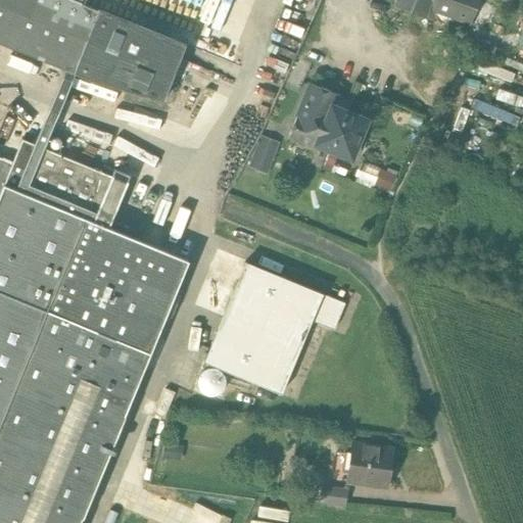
[(0,0),(0,42),(48,61),(63,67),(65,68),(75,73),(90,79),(162,101),(185,44),(145,28),(82,2),(76,0),(0,0)]
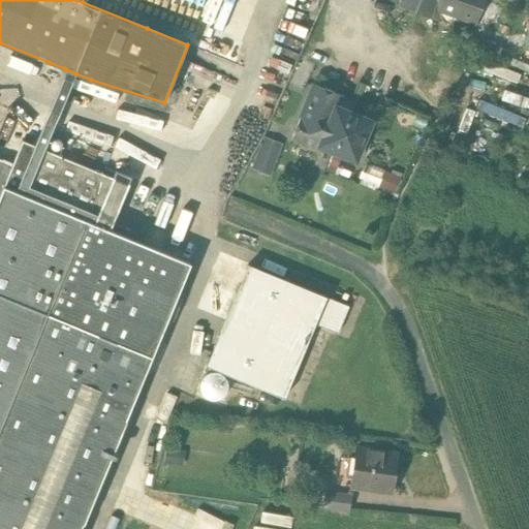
[(83,0),(83,2),(147,28),(155,9),(135,1),(135,0),(83,0)]
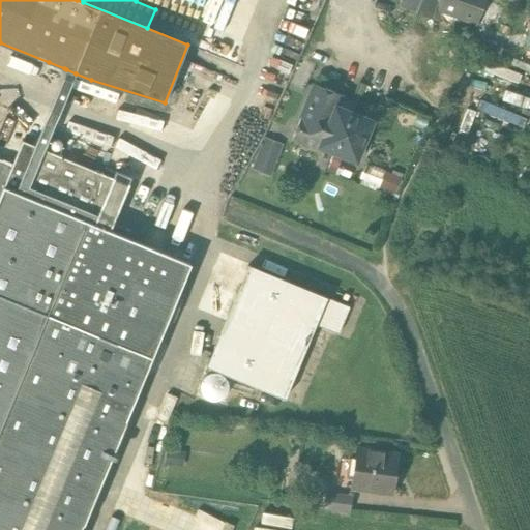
[(190,0),(190,4),(219,13),(224,0),(190,0)]
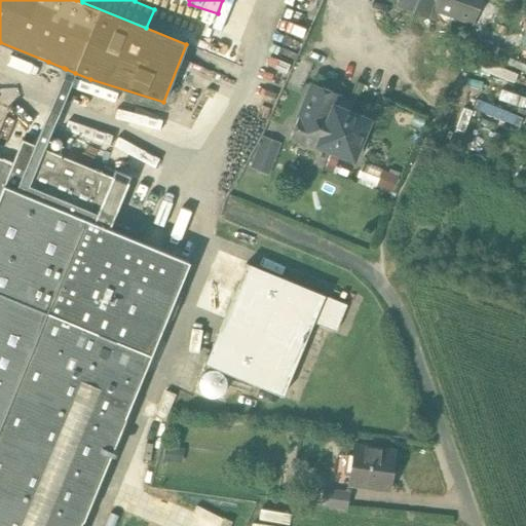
[(399,0),(398,6),(427,17),(430,9),(440,13),(445,0),(399,0)]
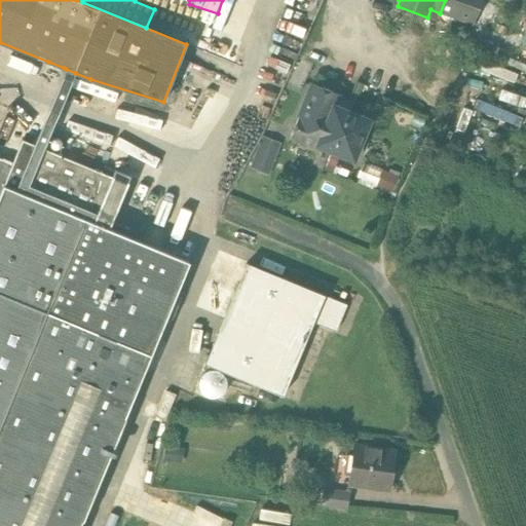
[(482,0),(445,0),(440,13),(473,26),(482,0)]
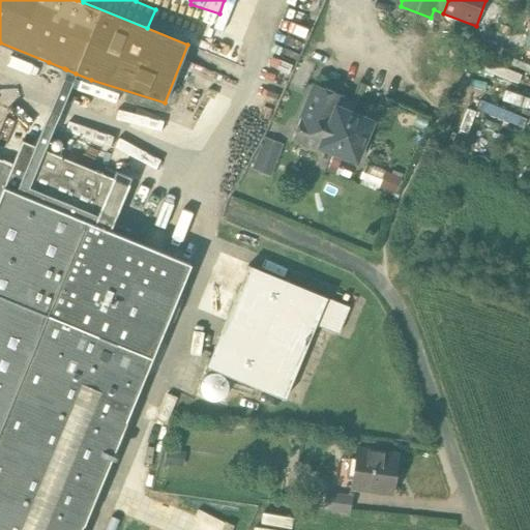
[(15,53),(11,61),(33,70),(36,61),(15,53)]
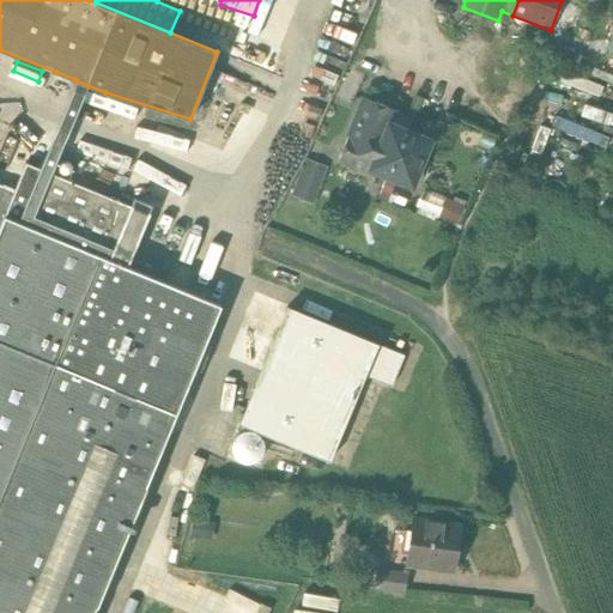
[(74,79),(56,72),(49,90),(67,97),(74,79)]
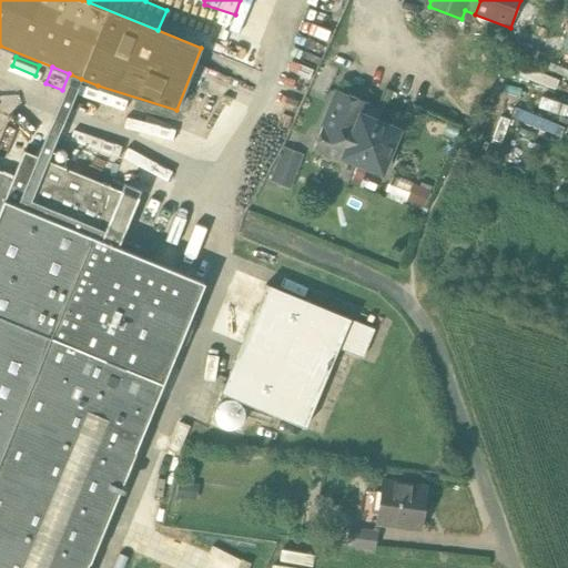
[(121,191),(48,161),(81,79),(71,74),(44,139),(47,141),(48,144),(48,148),(47,151),(44,153),(41,154),(38,154),(37,156),(24,151),(13,176),(2,171),(2,172),(0,171),(0,567),(87,567),(204,283),(118,247),(141,191),(124,184),(121,191)]
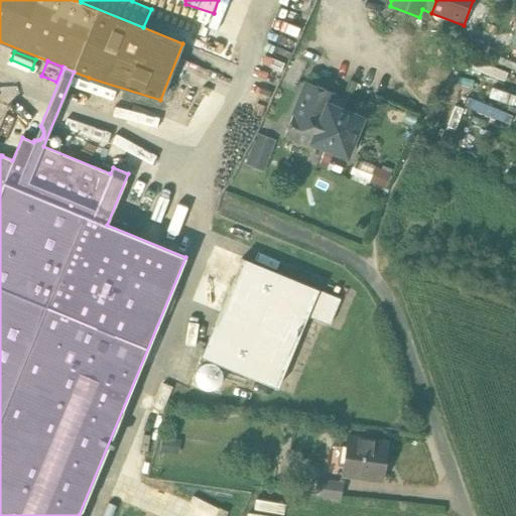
[(333,95),(305,85),(293,116),(292,116),(285,134),(312,144),(313,142),(347,155),(361,119),(340,110),(343,102),(332,97),(333,95)]
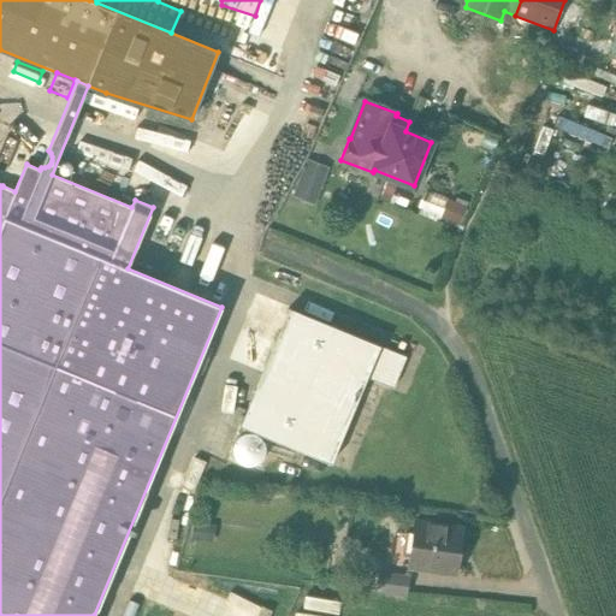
[(556,124),(603,146),(608,135),(561,113),(556,124)]
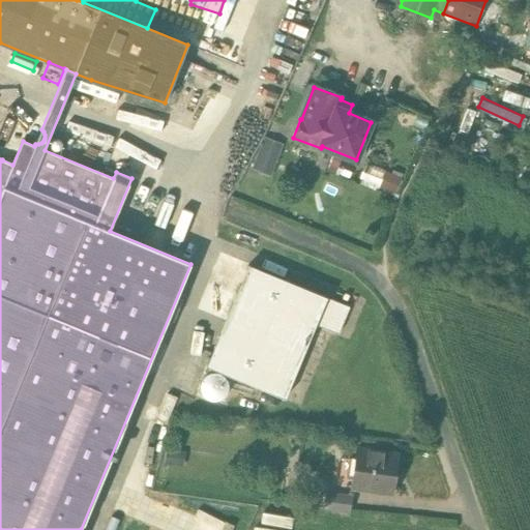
[(75,128),(75,124),(75,121),(72,119),(69,117),(66,117),(63,117),(61,119),(59,122),(58,125),(59,128),(61,130),(63,133),(67,134),(70,133),(72,130),(75,128)]
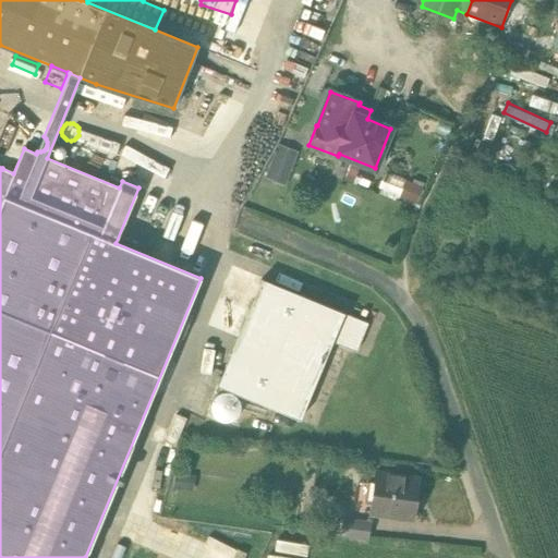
[(21,136),(21,133),(21,130),(19,126),(15,124),(12,124),(9,125),(7,126),(4,130),(3,133),(4,136),(7,140),(9,141),(13,142),(16,141),(19,138),(21,136)]
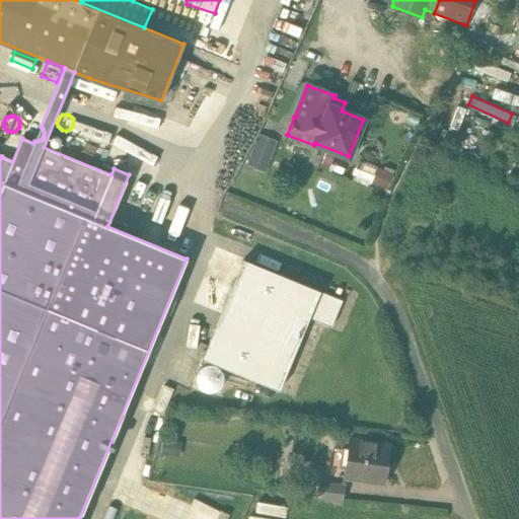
[(31,140),(34,141),(41,127),(38,125),(34,125),(31,127),(29,129),(27,132),(27,135),(29,138),(31,140)]
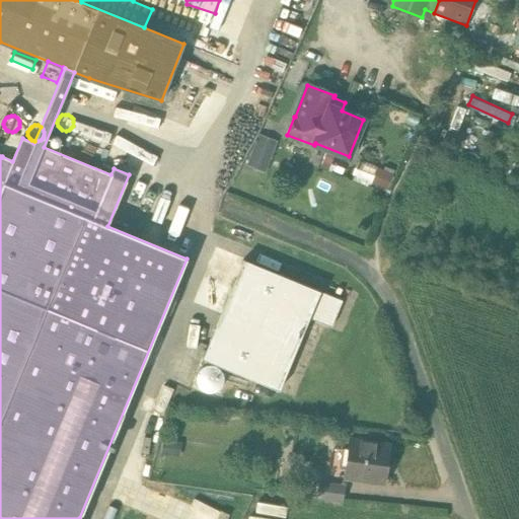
[(43,129),(41,127),(34,141),(38,141),(41,140),(43,138),(44,135),(44,132),(43,129)]
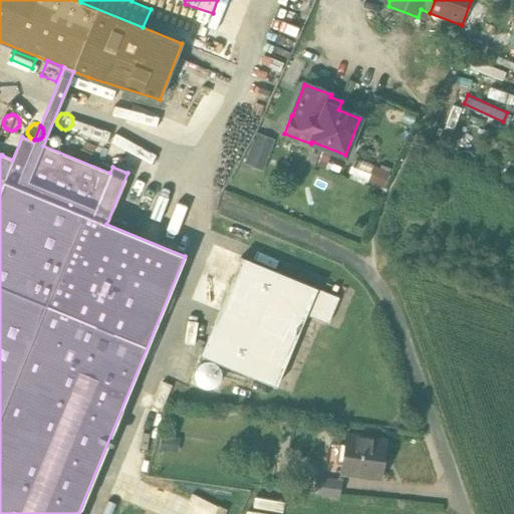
[(63,144),(63,141),(63,138),(61,135),(58,134),(55,133),(52,134),(50,135),(48,138),(47,141),(48,144),(50,147),(52,148),(55,149),(58,148),(61,146),(63,144)]
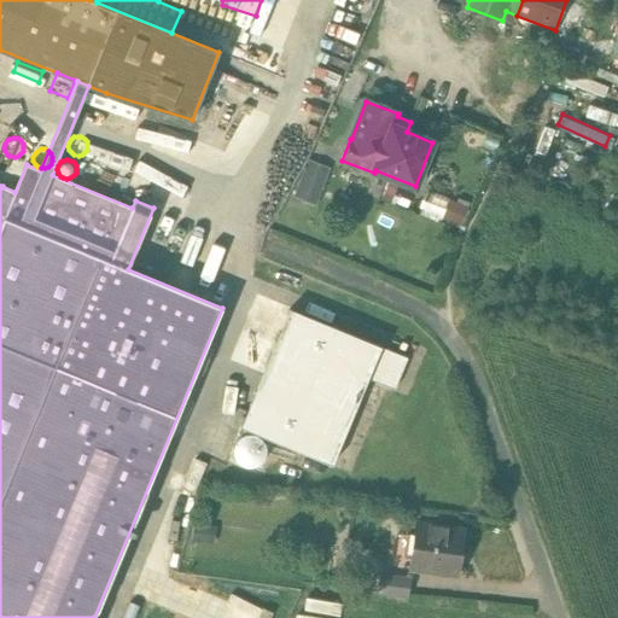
[(17,178),(17,174),(16,169),(15,167),(11,164),(7,163),(4,164),(0,165),(0,180),(0,181),(4,182),(7,184),(11,182),(15,181),(17,178)]
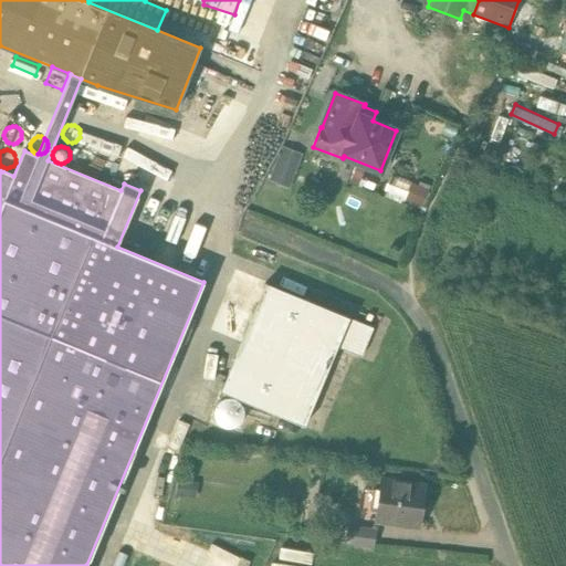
[(88,165),(90,161),(88,158),(86,156),(84,154),(81,153),(77,154),(74,156),(72,158),(72,161),(72,165),(74,168),(77,170),(81,170),(84,170),(86,168),(88,165)]
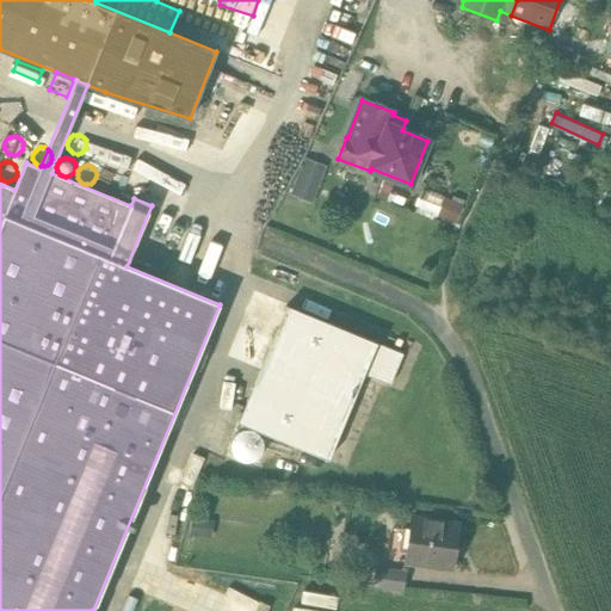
[(116,186),(116,183),(116,179),(113,176),(110,174),(106,173),(103,174),(100,177),(98,179),(97,183),(98,186),(100,190),(103,191),(106,192),(110,191),(113,190),(116,186)]
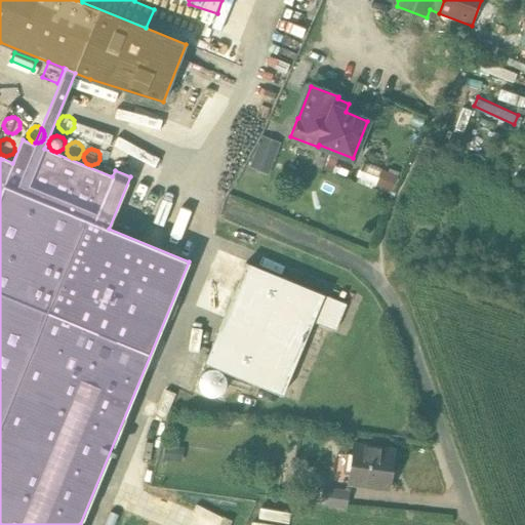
[(134,166),(135,164),(134,161),(133,158),(130,157),(127,156),(125,157),(122,159),(121,161),(120,164),(121,167),(122,169),(125,171),(128,171),(131,170),(133,169),(134,166)]
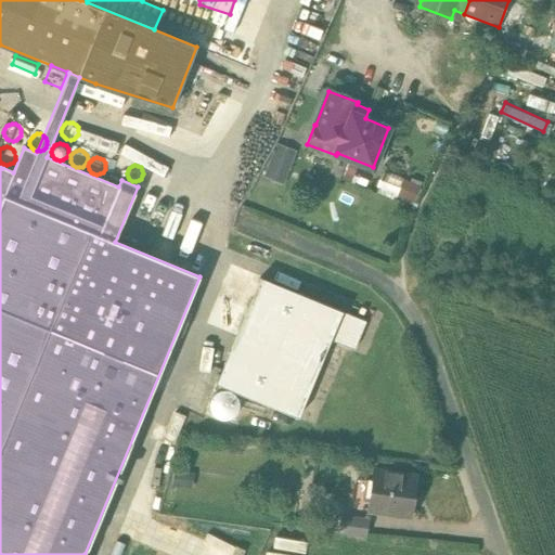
[(163,184),(164,182),(163,179),(162,176),(158,175),(155,173),(153,175),(150,176),(149,179),(147,182),(149,185),(150,188),(153,189),(156,190),(158,189),(162,188),(163,184)]
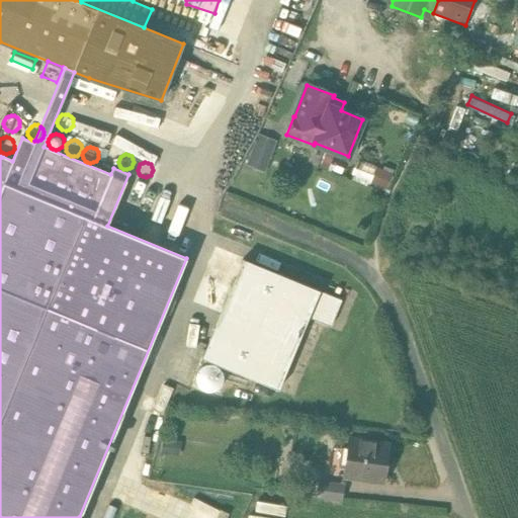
[(385,186),(391,169),(376,165),(370,181),(385,186)]
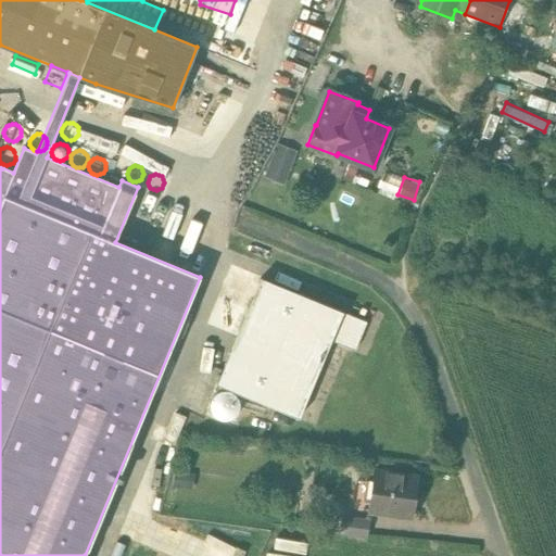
[(261,278),(216,384),(299,418),(331,340),(355,350),(366,321),(261,278)]
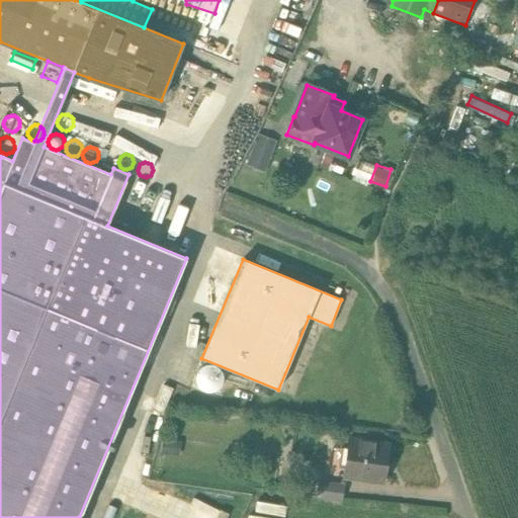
[(158,337),(148,361),(153,363),(163,339),(158,337)]
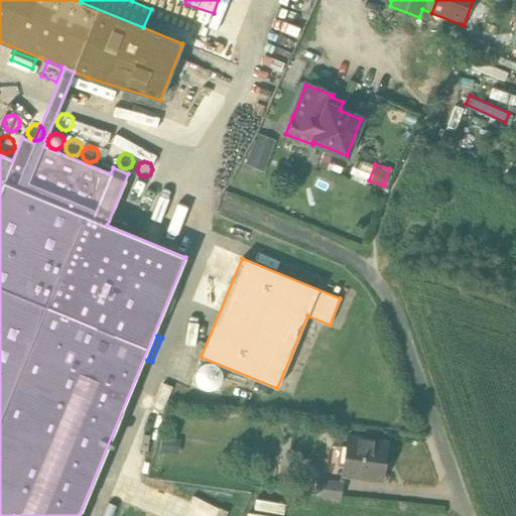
[(143,401),(142,403),(143,405),(144,407),(146,409),(149,409),(151,408),(153,407),(154,405),(155,403),(154,401),(153,399),(151,397),(148,397),(146,398),(144,399),(143,401)]
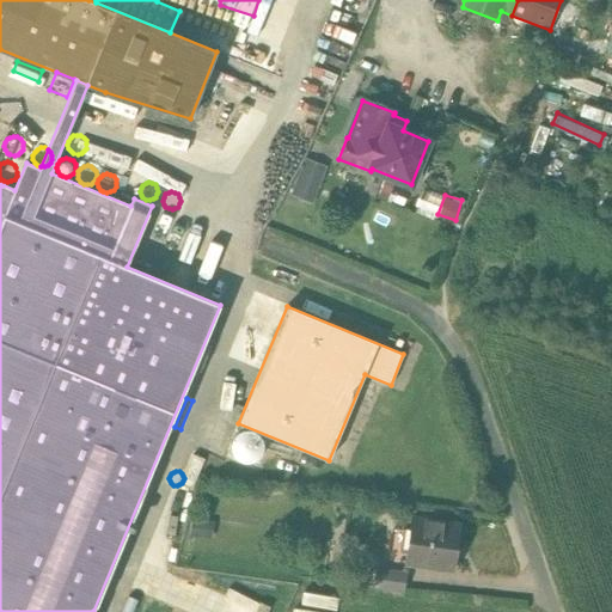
[(459,526),(411,519),(405,563),(407,563),(452,569),(452,570),(453,570),(459,526)]
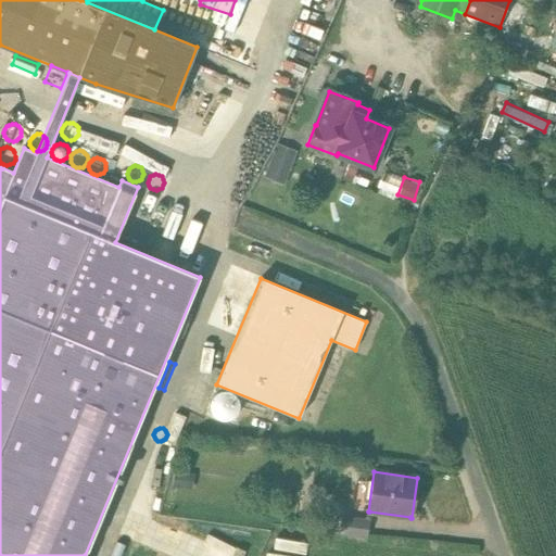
[(369,521),(343,518),(341,533),(367,536),(369,521)]
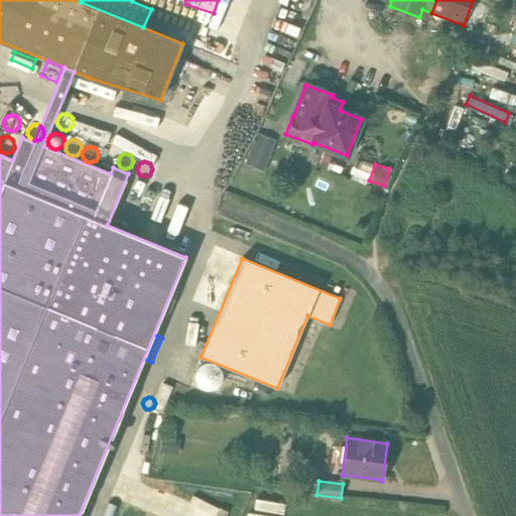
[(208,515),(211,509),(183,501),(178,515),(208,515)]
